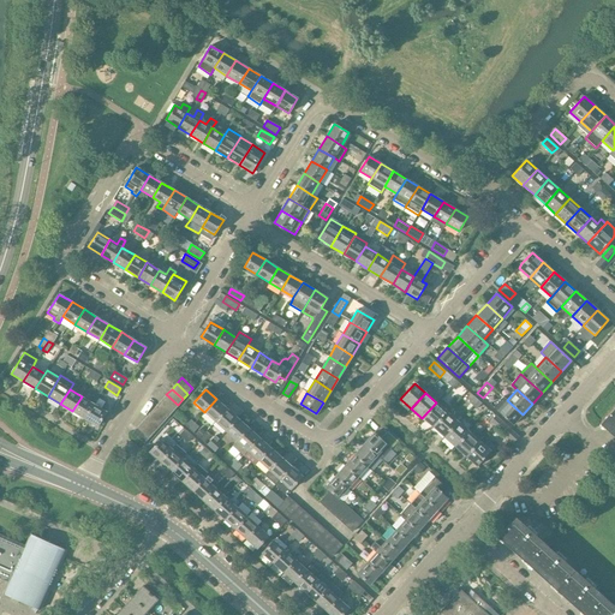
[(178,405),(166,394),(161,400),(173,410),(178,405)]
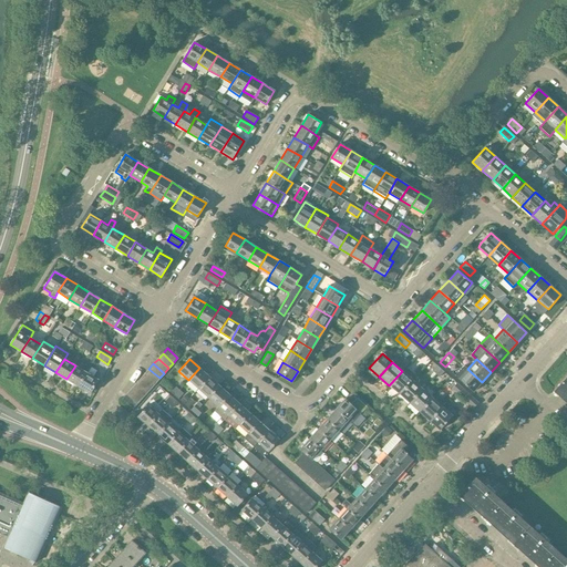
[(79,387),(86,372),(75,366),(66,379),(79,387)]
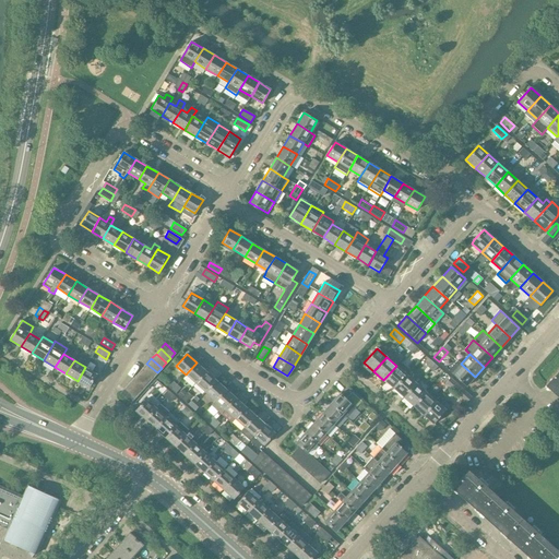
[(475,377),(461,364),(456,360),(448,370),(466,387),(475,377)]
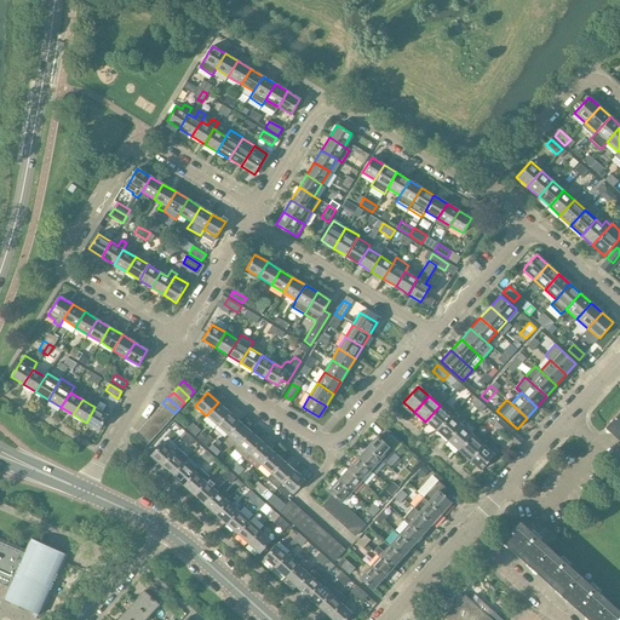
[(436,431),(451,415),(455,411),(445,401),(440,406),(425,422),(436,431)]
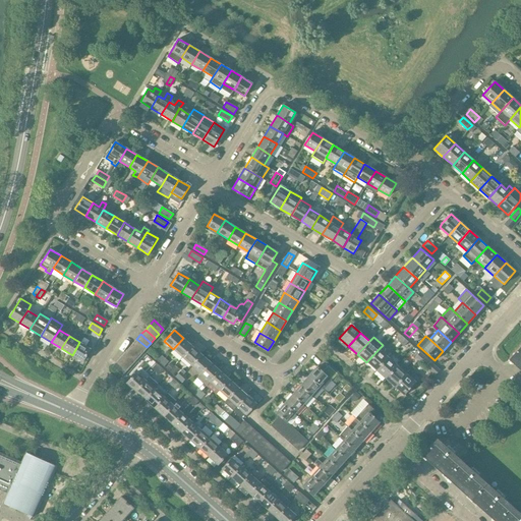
[(182,357),(192,346),(183,338),(173,349),(182,357)]
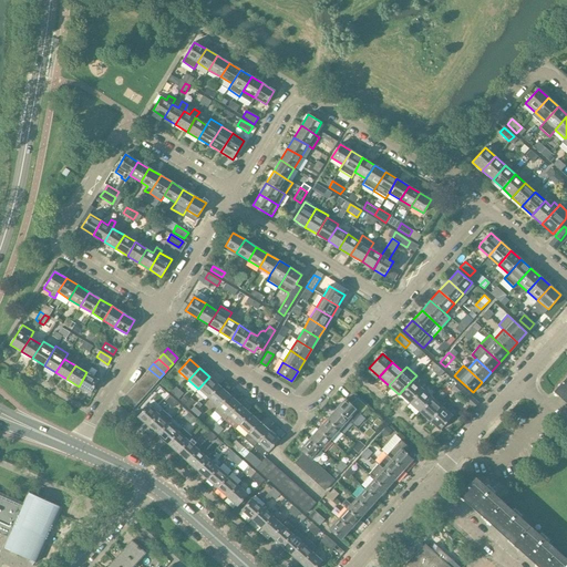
[(160,378),(148,369),(144,373),(155,383),(160,378)]
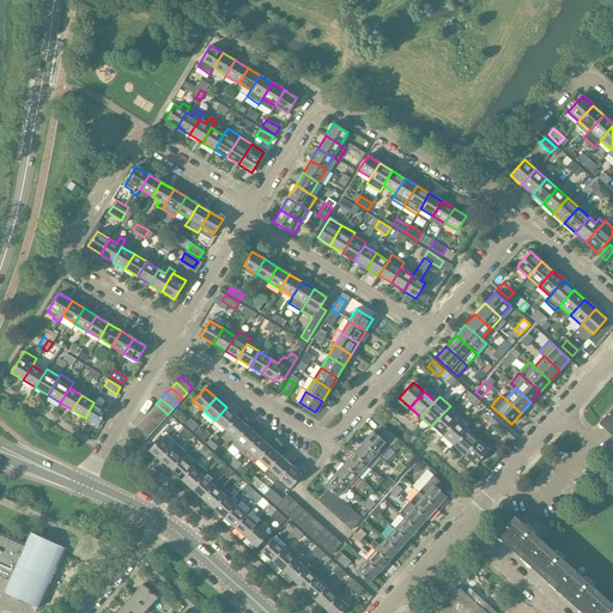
[(97,425),(105,411),(93,402),(85,418),(84,420),(90,424),(91,422),(97,425)]
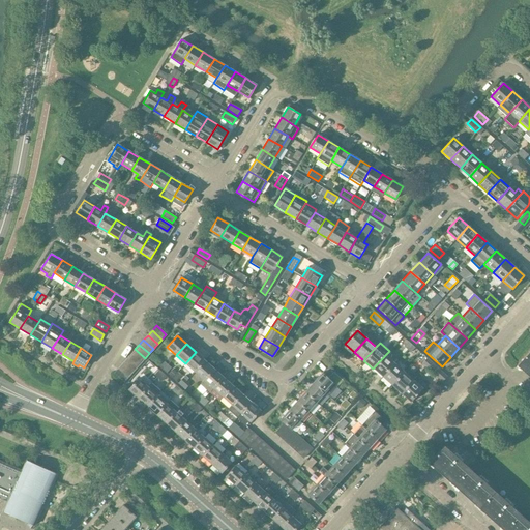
[(145,358),(135,349),(130,354),(141,362),(145,358)]
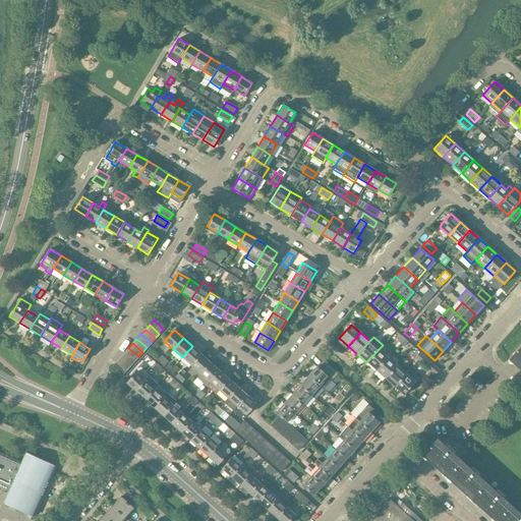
[(520,344),(508,359),(520,370),(520,344)]
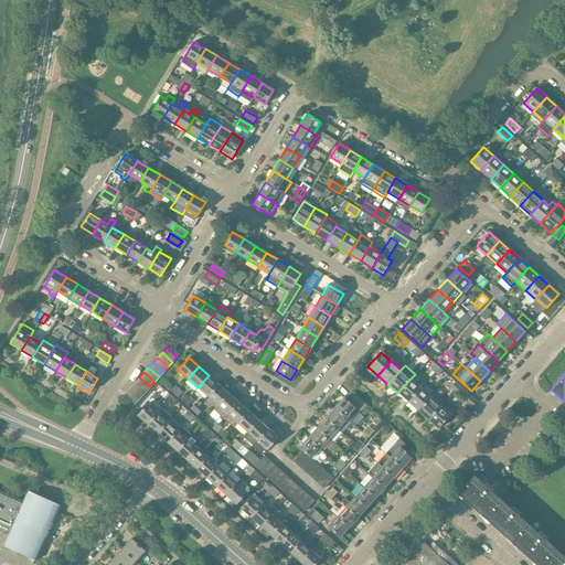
[(208,396),(219,384),(209,375),(198,387),(208,396)]
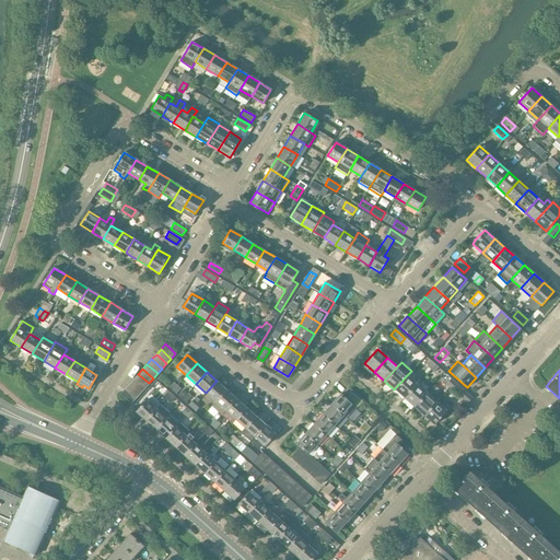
[(149,383),(138,374),(133,378),(144,388),(149,383)]
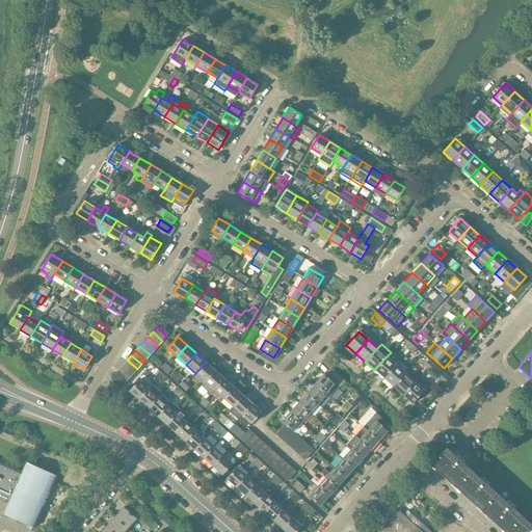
[(383,378),(396,365),(387,356),(374,370),(383,378)]
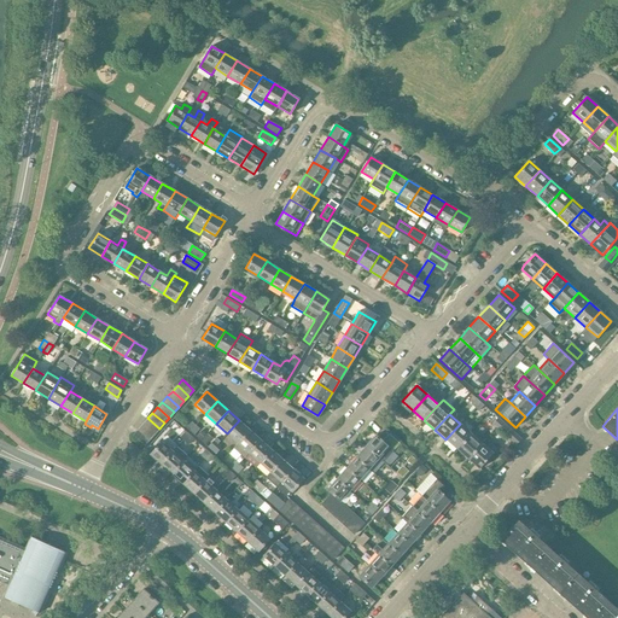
[(159,429),(147,418),(143,424),(155,435),(159,429)]
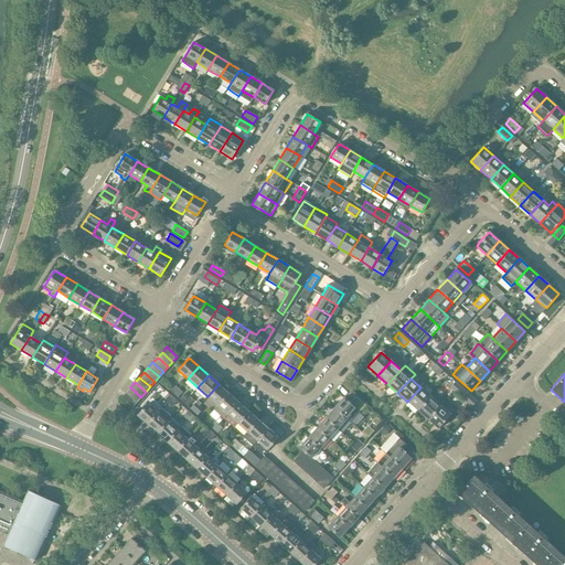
[(217,405),(228,393),(219,384),(208,396),(217,405)]
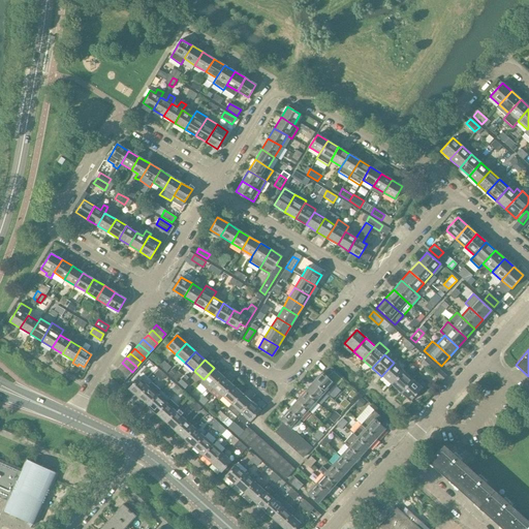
[(438,369),(429,361),(425,366),(434,374),(438,369)]
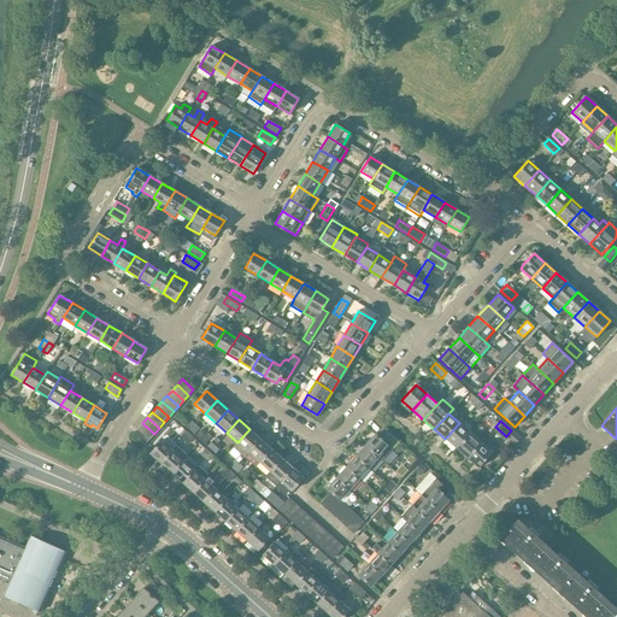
[(154,434),(142,423),(137,428),(150,439),(154,434)]
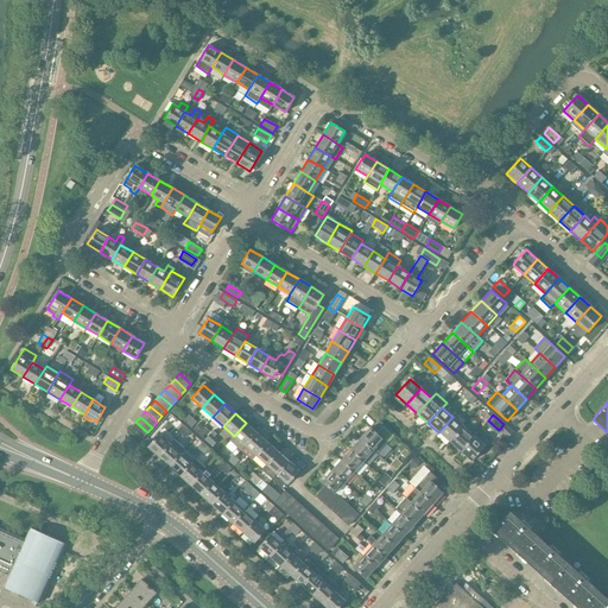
[(450,442),(463,426),(453,417),(438,432),(450,442)]
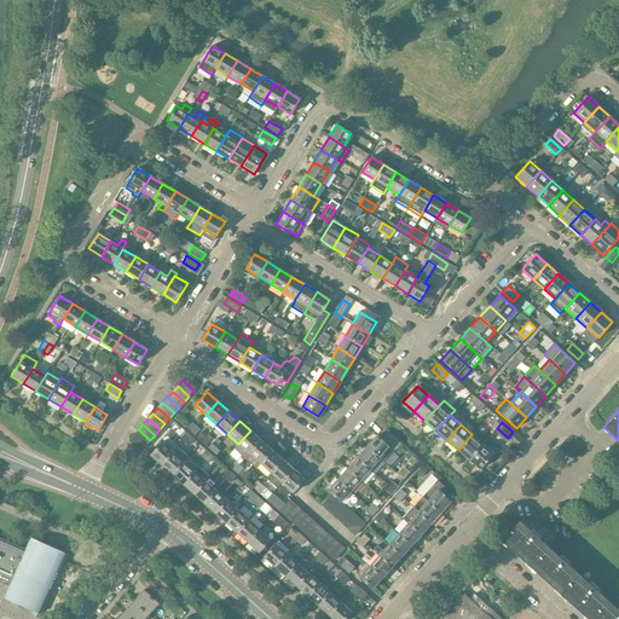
[(150,440),(138,429),(133,435),(145,446),(150,440)]
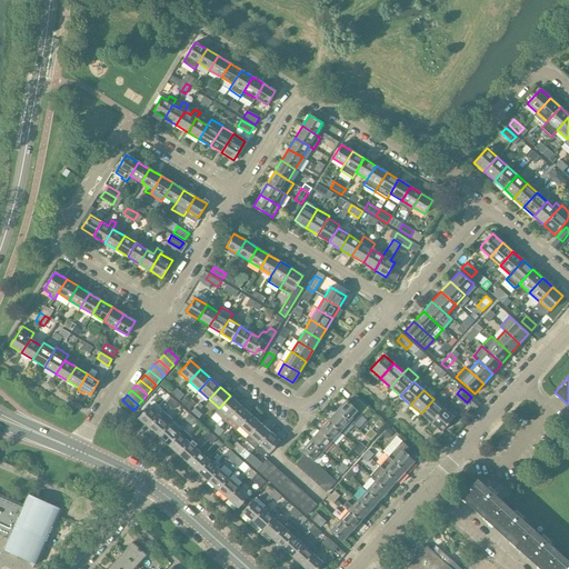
[(226,421),(240,405),(230,396),(219,408),(216,411),(226,421)]
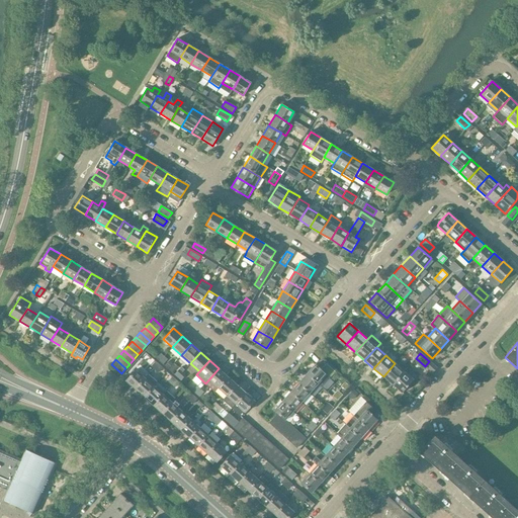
[(158,372),(162,368),(157,363),(153,368),(158,372)]
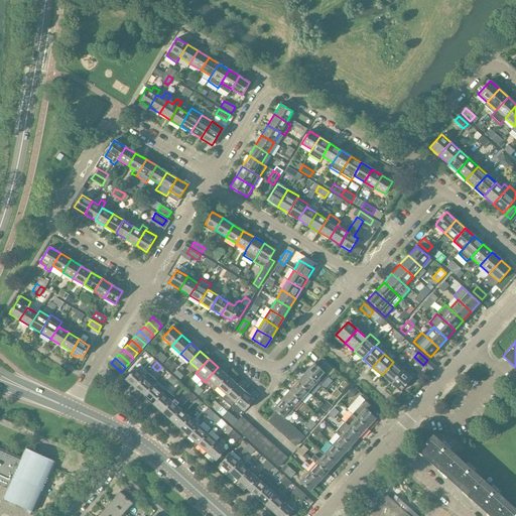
[(391,383),(402,370),(393,362),(382,375),(391,383)]
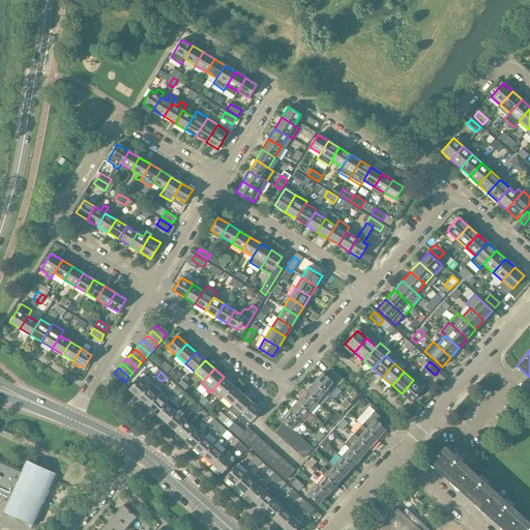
[(322,373),(314,382),(325,392),(329,395),(336,387),(336,386),(341,381),(331,373),(326,378),(322,373)]
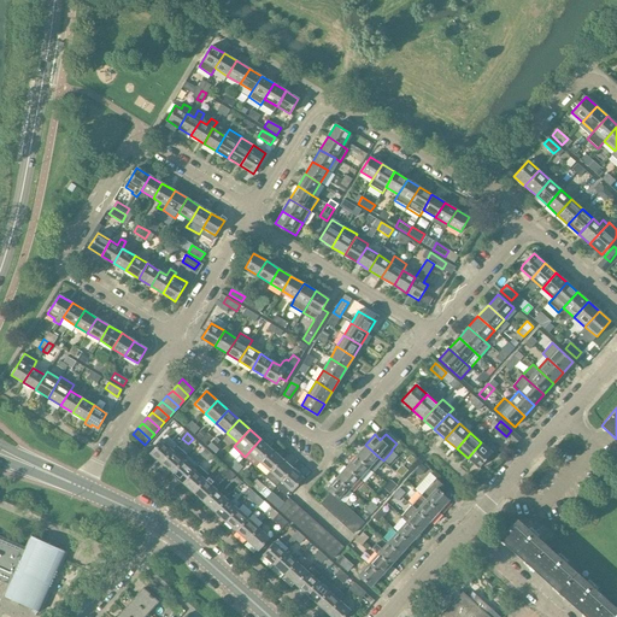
[(212,440),(207,446),(211,450),(216,444),(219,441),(216,438),(212,440)]
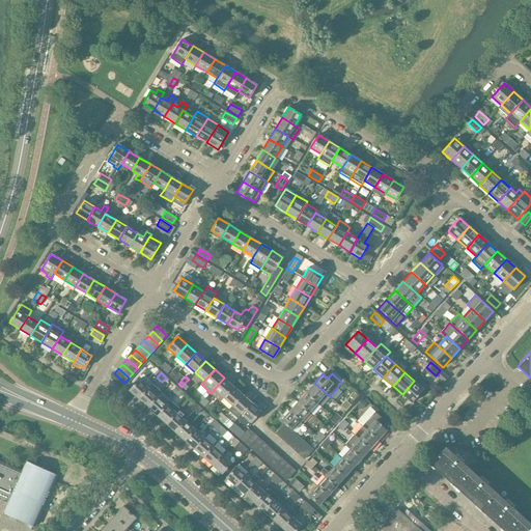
[(219,400),(223,397),(232,386),(224,378),(211,393),(219,400)]
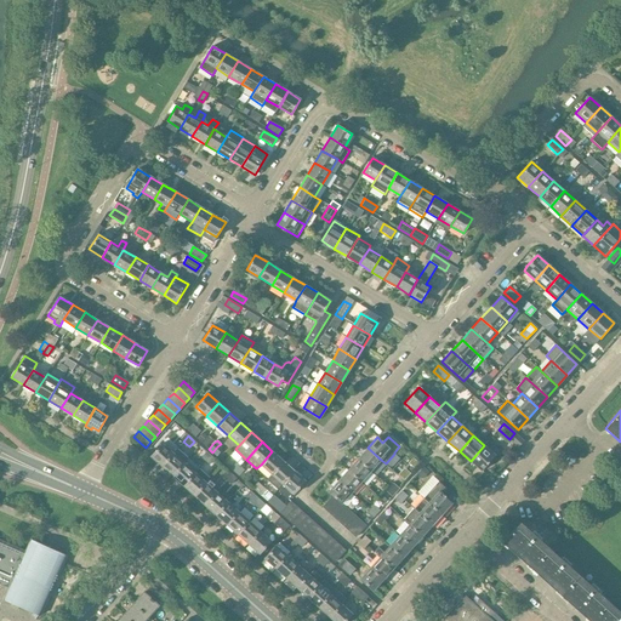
[(482,471),(500,451),(488,442),(484,445),(471,461),(482,471)]
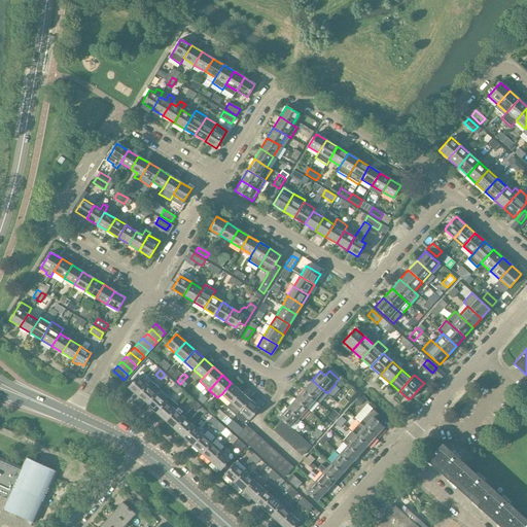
[(137,395),(146,384),(137,376),(128,387),(137,395)]
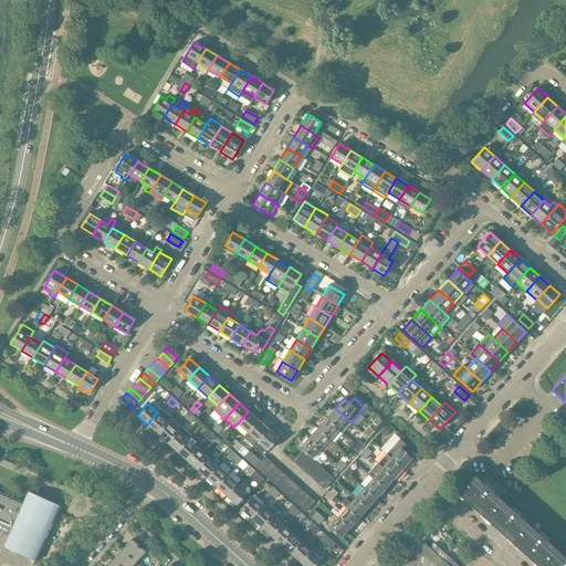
[(347,419),(335,408),(326,418),(338,429),(347,419)]
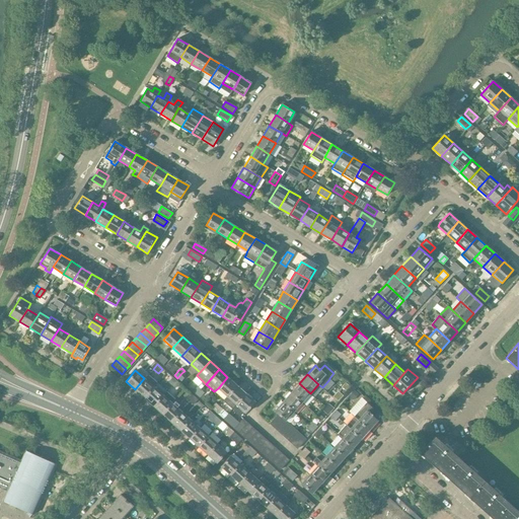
[(144,397),(156,383),(148,375),(144,378),(135,389),(144,397)]
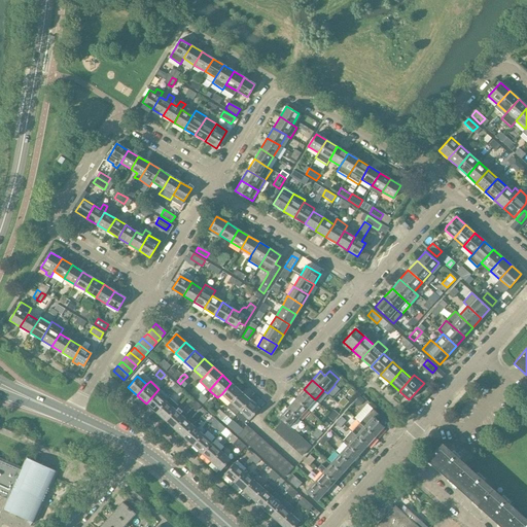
[(231,402),(241,391),(231,383),(221,394),(231,402)]
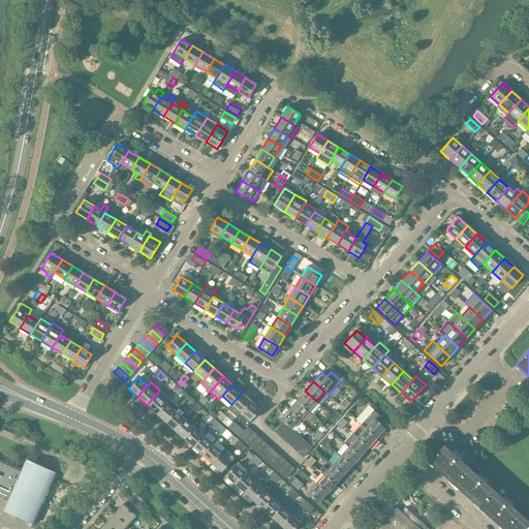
[(156,413),(168,399),(159,391),(147,405),(156,413)]
